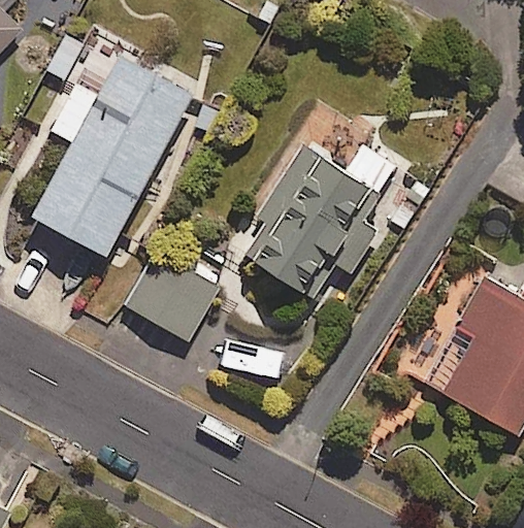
[(1,10),(10,0),(0,0),(0,48),(20,29),(1,10)]
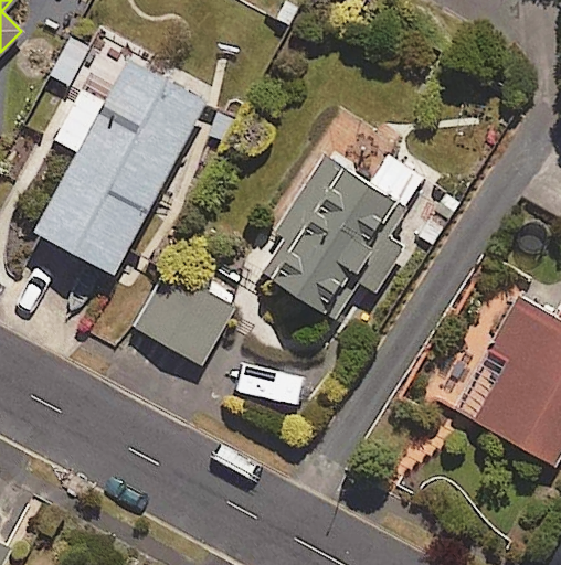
[(114,275),(207,103),(126,59),(102,103),(78,91),(52,138),(76,152),(33,231),(114,275)]
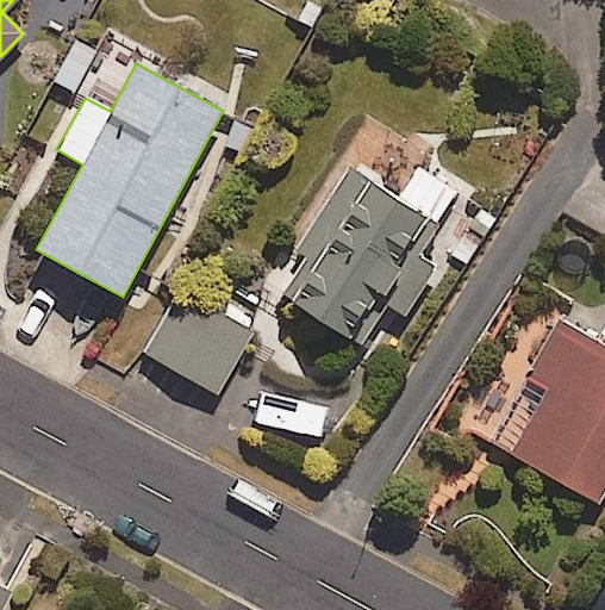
[(348,341),(372,306),(404,328),(453,257),(420,235),(451,191),(416,166),(393,198),(374,185),(379,178),(355,162),(295,250),(304,256),(279,293),(348,341)]
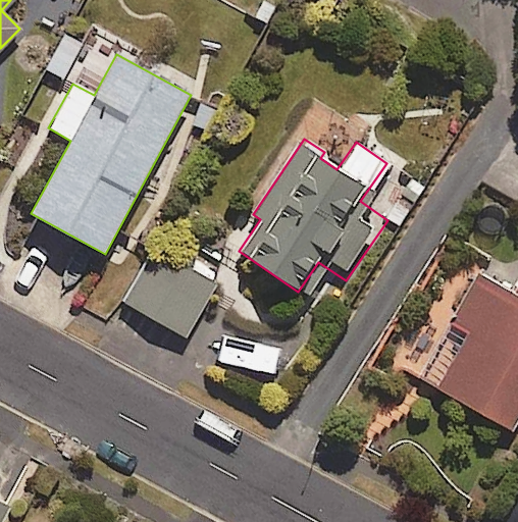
[(122,301),(183,337),(216,282),(157,246),(122,301)]
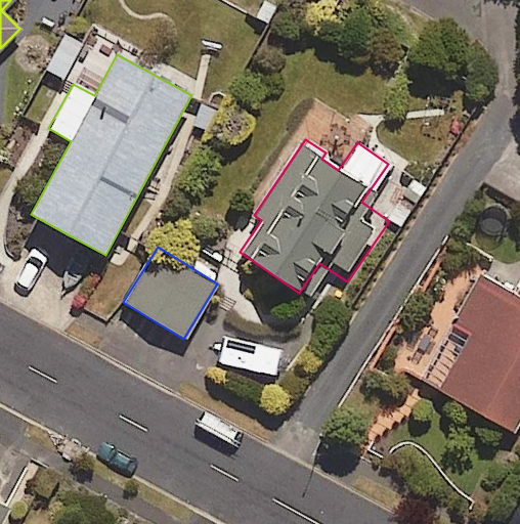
[(447,315),(470,328),(436,389),(516,432),(519,424),(519,287),(518,290),(480,269),(474,266),(447,315)]
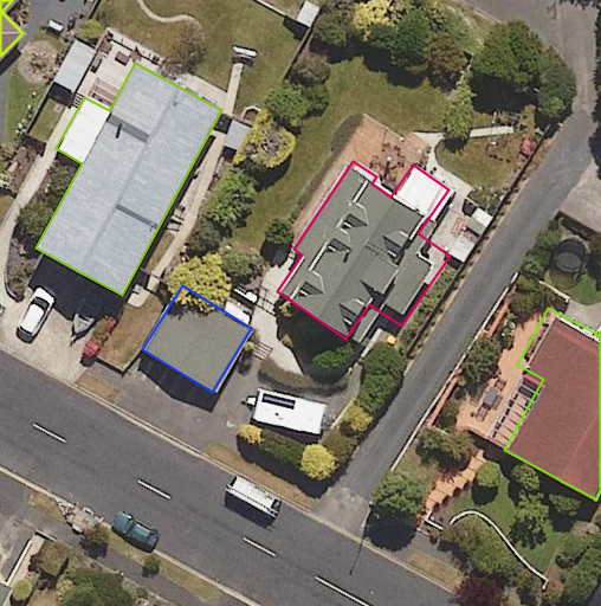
All buildings are outlined.
